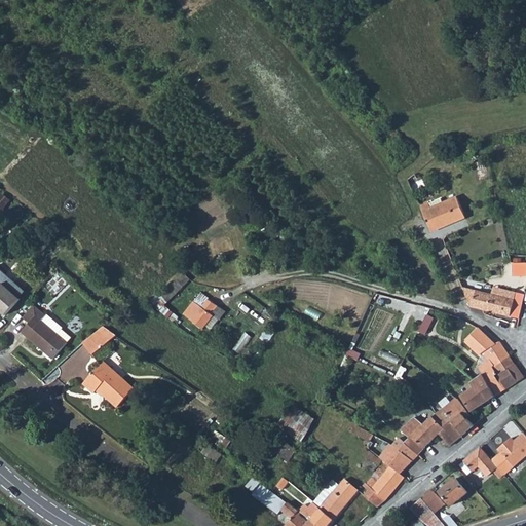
[(410,170),(403,176),(407,188),(419,184),(417,177),(413,178),(410,170)]
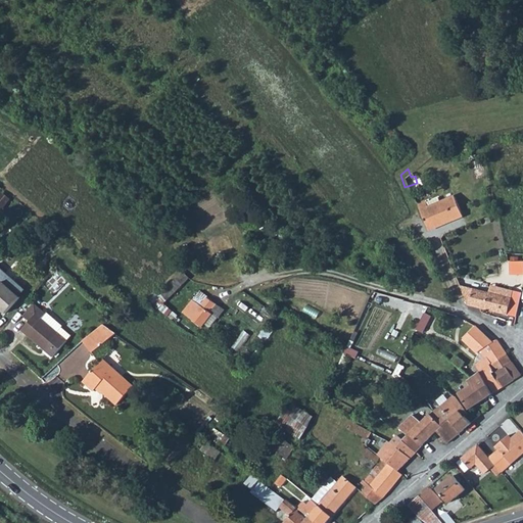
[(467,173),(461,175),(465,189),(472,187),(467,173)]
